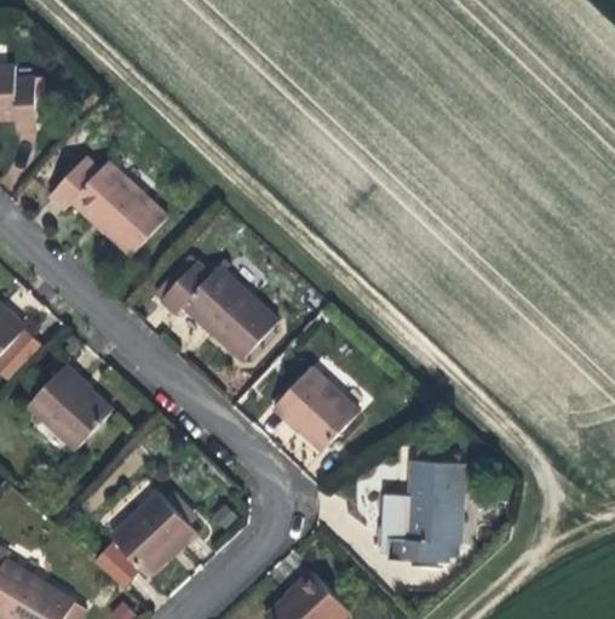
[(0,120),(12,120),(13,131),(35,130),(34,122),(33,76),(12,78),(12,66),(0,66),(0,120)]
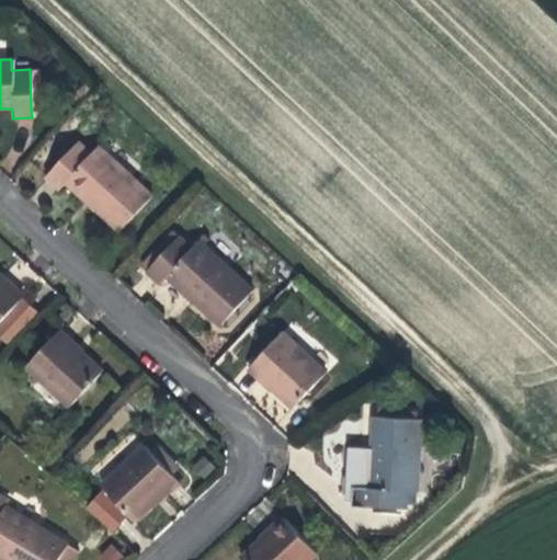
[(116,233),(150,196),(94,147),(89,153),(76,141),(42,178),(56,190),(63,184),(116,233)]
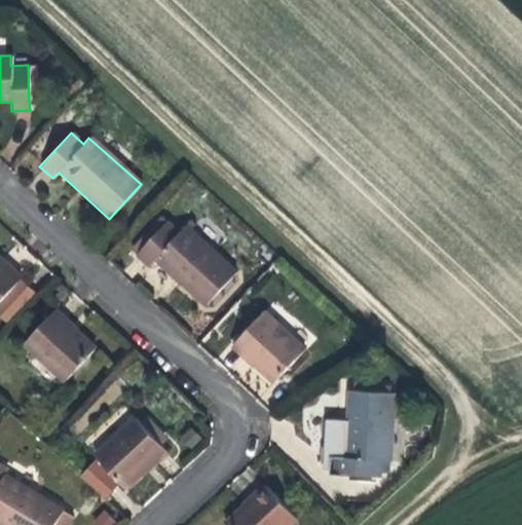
[(179,233),(164,221),(133,255),(147,267),(153,261),(204,306),(235,273),(184,227),(179,233)]
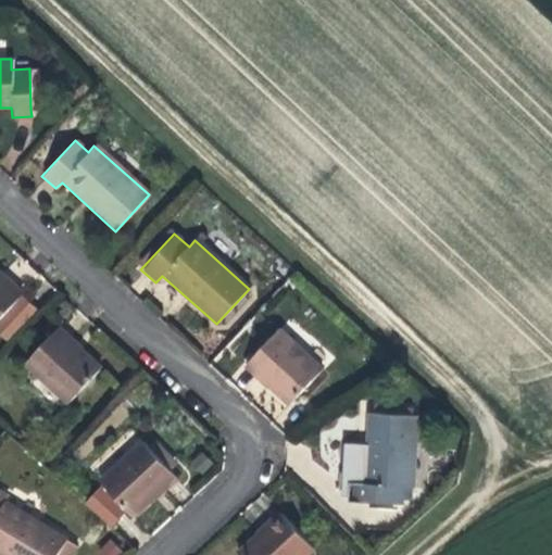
[(0,316),(20,295),(5,282),(4,284),(0,279),(0,316)]
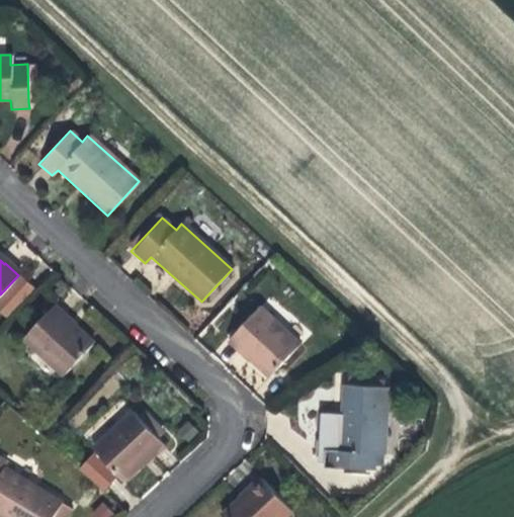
[(18,277),(0,296),(0,313),(5,318),(31,289),(18,277)]
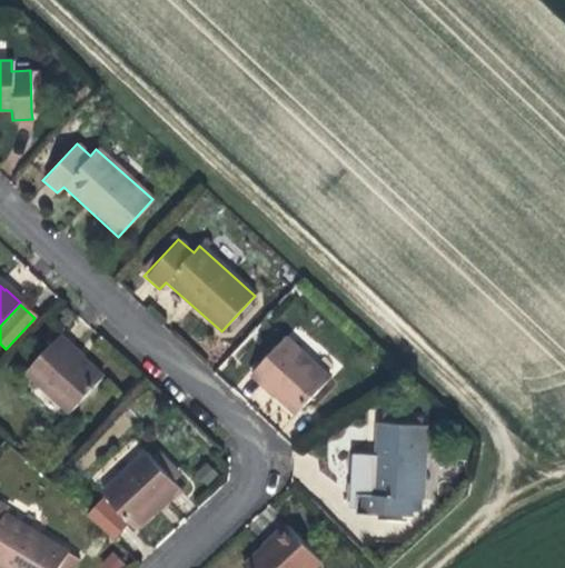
[(81,357),(58,336),(23,372),(68,412),(99,378),(79,360),(81,357)]
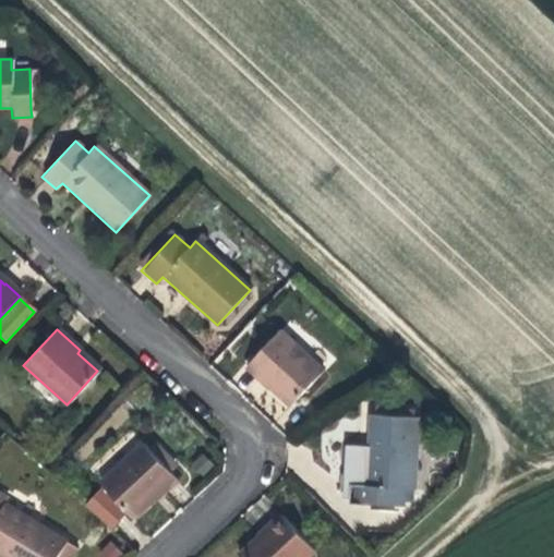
[(278,331),(247,366),(271,388),(269,390),(287,407),(321,370),(278,331)]
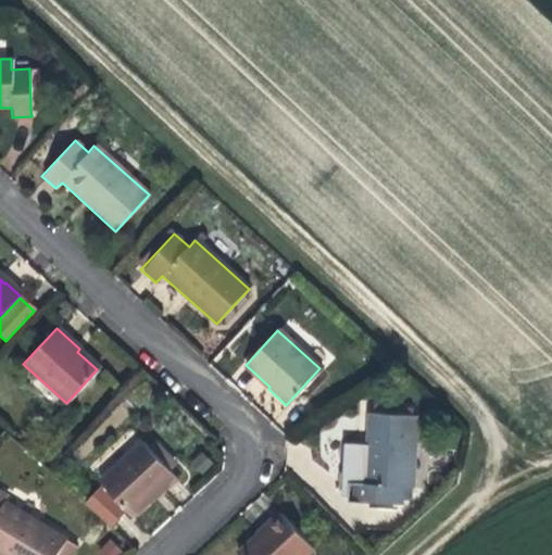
[(399,486),(411,487),(413,414),(366,412),(365,444),(346,443),(345,472),(338,472),(337,482),(353,483),(353,503),(398,504),(399,486)]
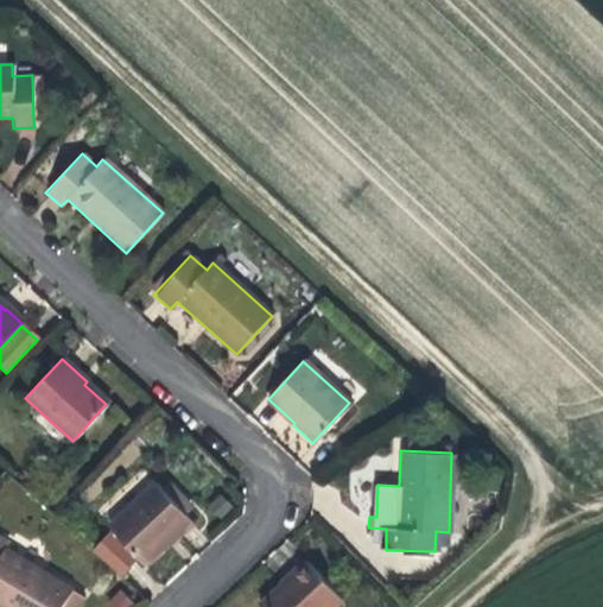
[(154,482),(107,525),(112,530),(134,555),(141,563),(164,543),(163,542),(172,533),(173,535),(189,520),(184,513),(160,488),(154,482)]
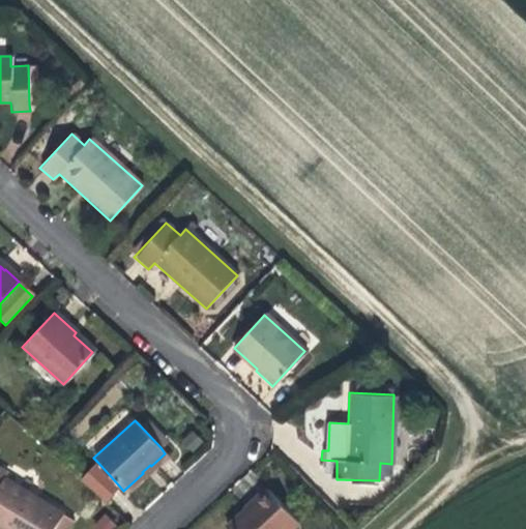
[(140,425),(161,447),(166,443),(146,420),(140,425)]
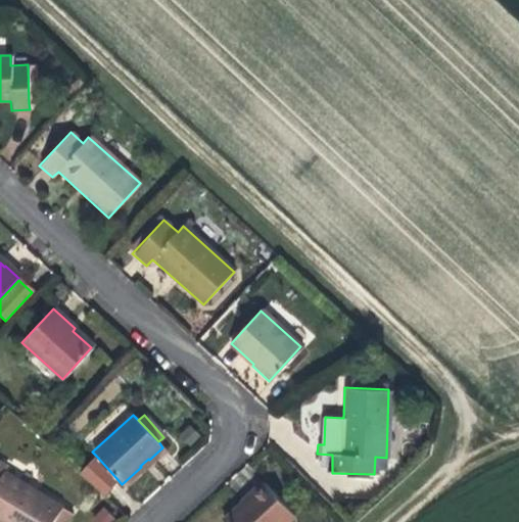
[(99,496),(115,477),(96,456),(78,476),(99,496)]
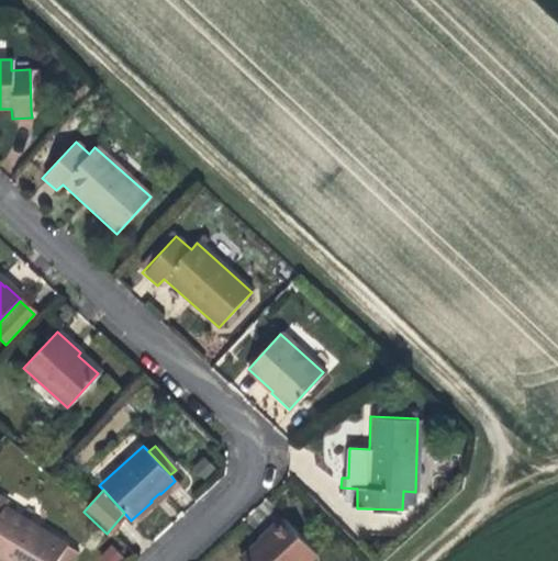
[(55,560),(64,546),(1,508),(0,511),(0,560),(55,560)]
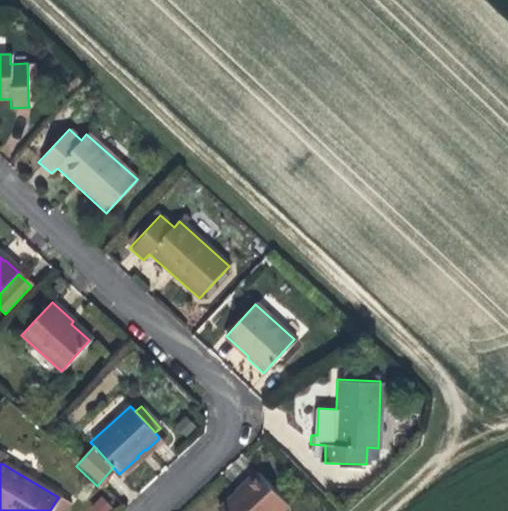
[(280,510),(286,506),(255,473),(216,509),(217,510),(280,510)]
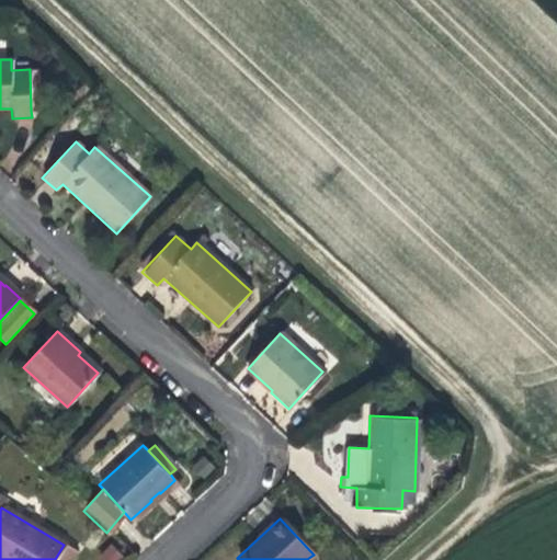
[(71,559),(76,552),(64,545),(55,559),(71,559)]
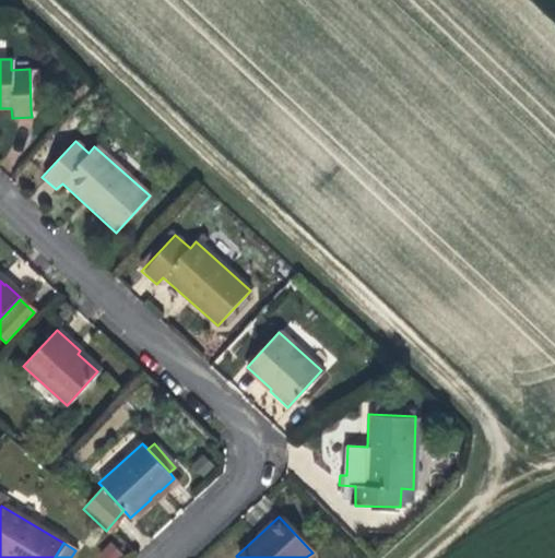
[(114,557),(116,556),(104,545),(94,554),(98,557),(114,557)]
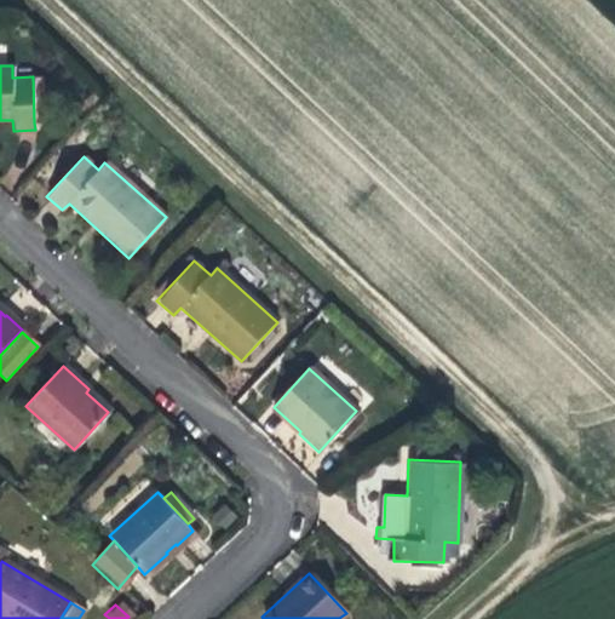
All buildings are outlined.
